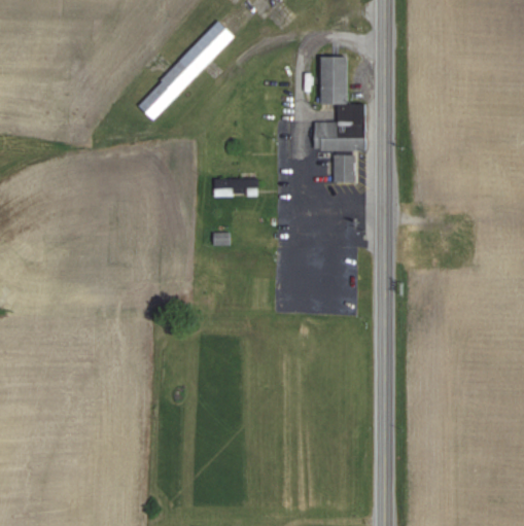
[(235,36),(219,21),(142,99),(158,114),(235,36)]
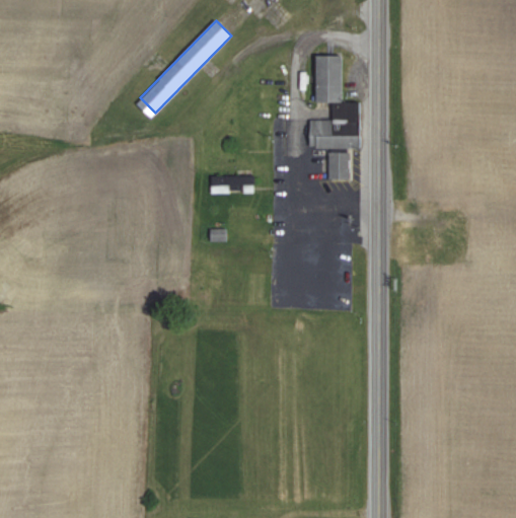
[(343,102),(343,56),(316,56),(316,102),(333,102),(333,120),(310,120),(310,149),(360,149),(361,103),(343,102)]
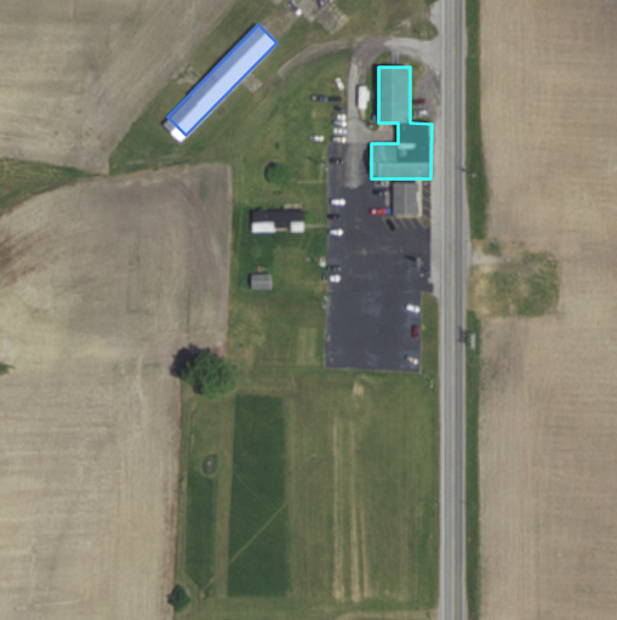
[(393,183),(393,216),(418,216),(418,183),(393,183)]
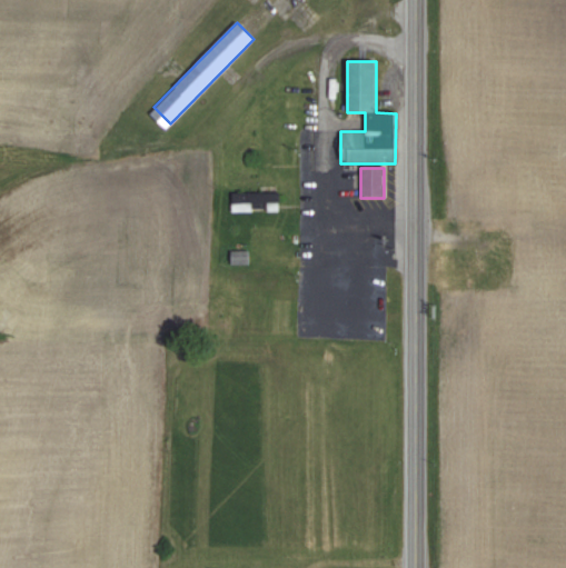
[(279,192),(231,192),(231,213),(279,213),(279,192)]
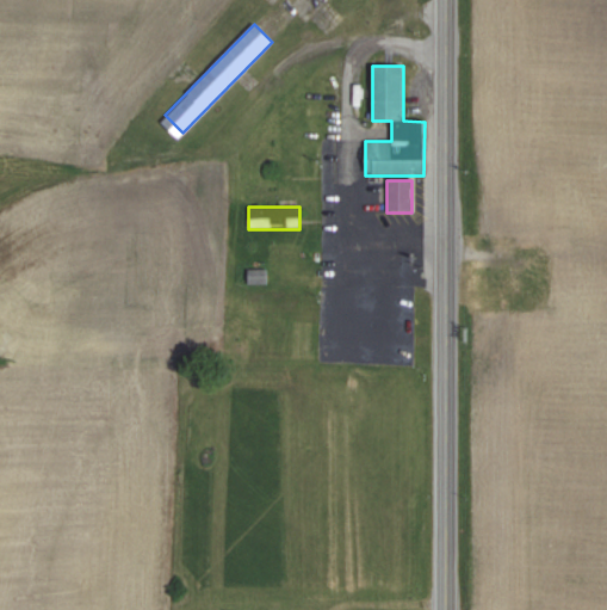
[(248,284),(265,284),(265,272),(248,272),(248,284)]
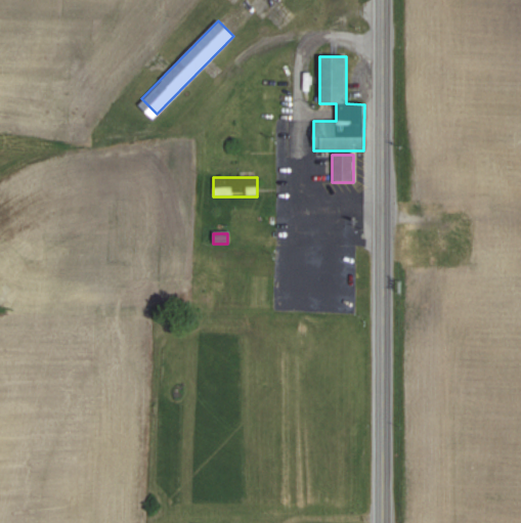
All buildings are outlined.
